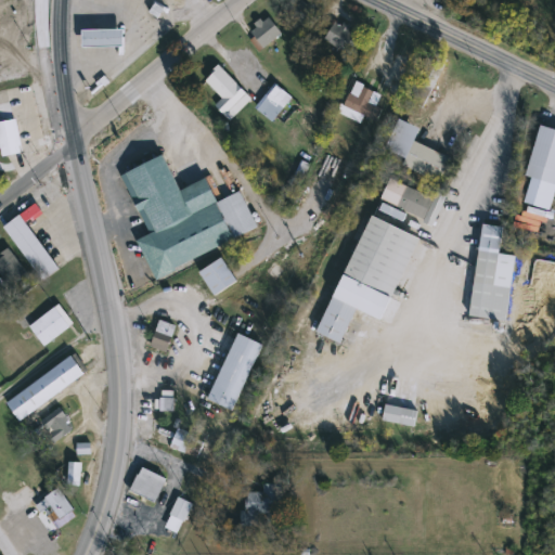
[(10,0),(0,7),(0,47),(30,28),(20,11),(33,3),(29,0),(10,0)]
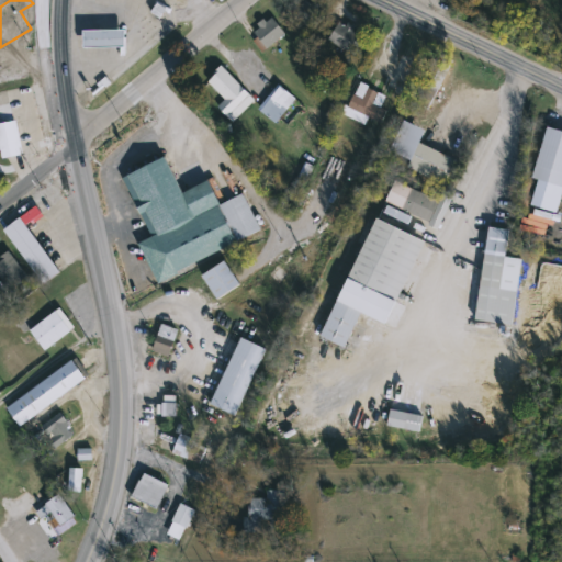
[(274,19),(287,34),(266,49),(254,34),(260,29),(258,25),(266,20),(268,23),(274,19)]
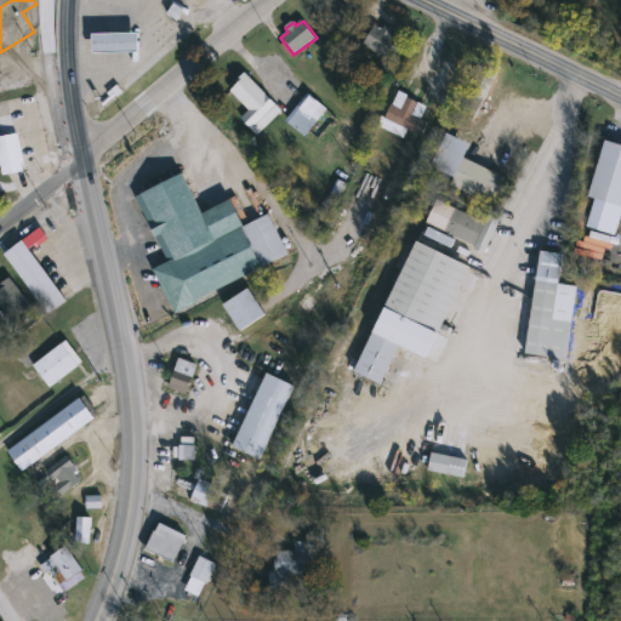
[(375,26),(364,45),(387,58),(399,40),(391,35),(394,30),(386,26),(382,30),(375,26)]
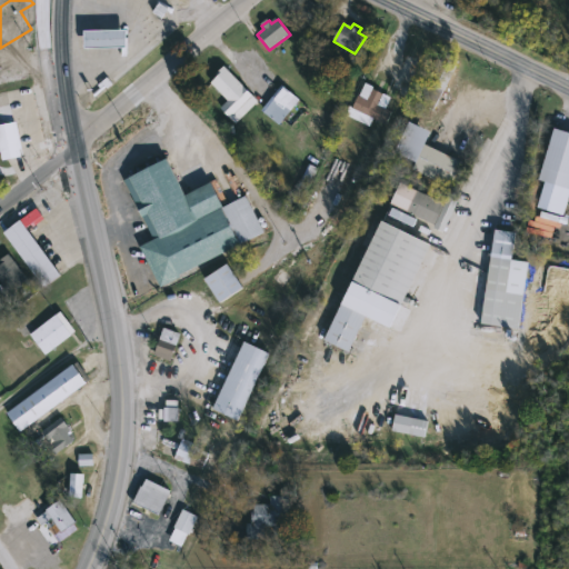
[(130,30),(130,48),(88,49),(88,31),(130,30)]
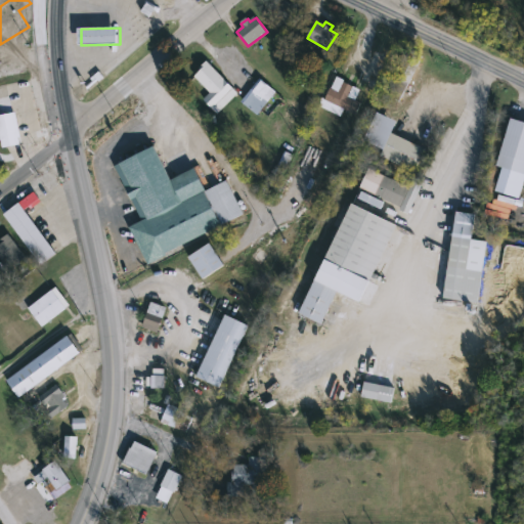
[(423,56),(400,101),(384,93),(406,48),(423,56)]
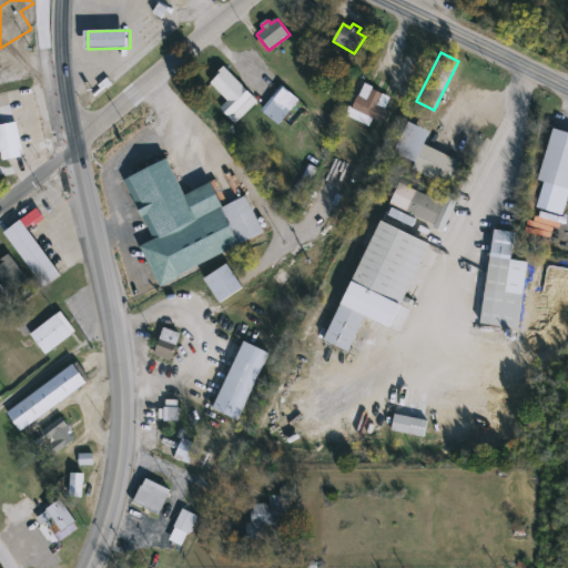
[(225,67),(216,75),(219,78),(211,84),(227,102),(219,110),(234,125),(259,102),(225,67)]
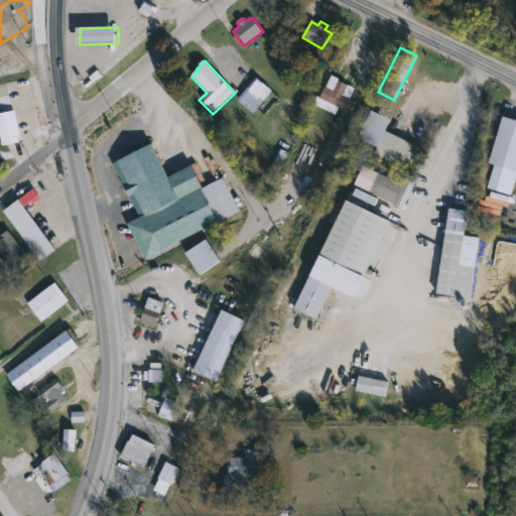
[(331,78),(320,98),(317,97),(313,106),(338,118),(341,112),(350,117),(357,103),(350,99),(355,89),(331,78)]
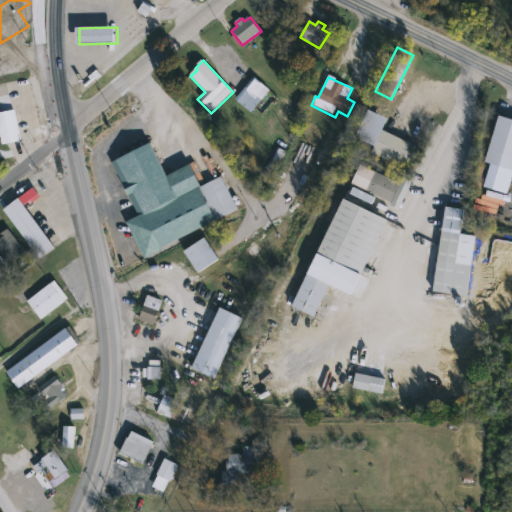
[(254,78),(269,90),(251,112),(236,99),(254,78)]
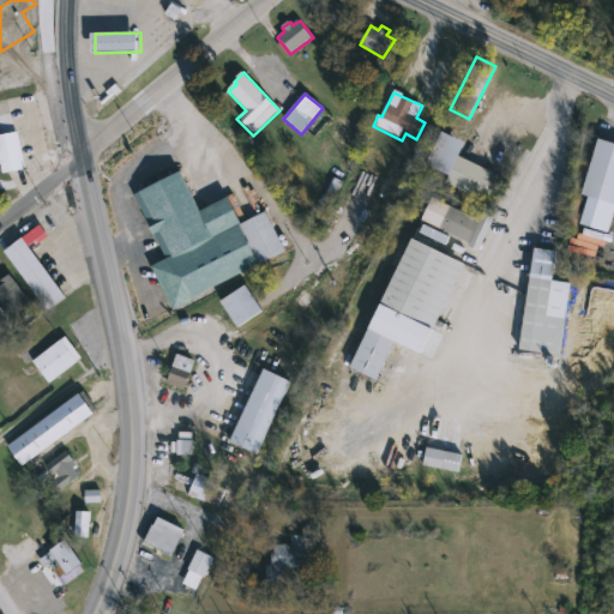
[(457,152),(500,172),(487,200),(444,180),(447,173),(425,163),(440,128),(463,139),(457,152)]
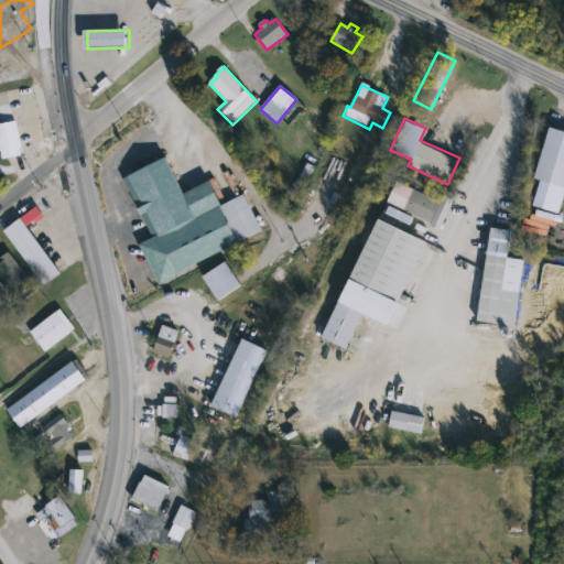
[(0,121),(0,147),(2,156),(21,152),(14,119),(0,121)]
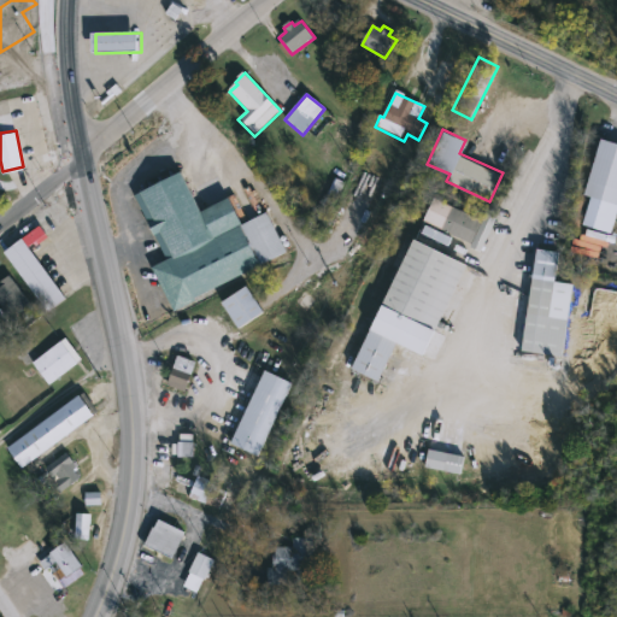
[(616,144),(600,139),(582,192),(616,203),(616,144)]
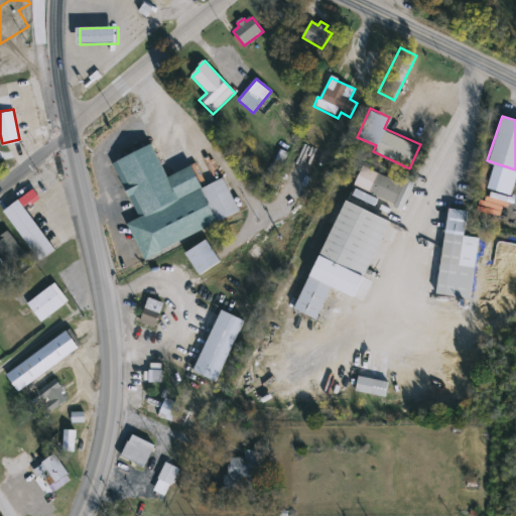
[(153,145),(113,165),(141,219),(128,225),(146,261),(241,212),(224,178),(205,188),(194,166),(170,177),(153,145)]
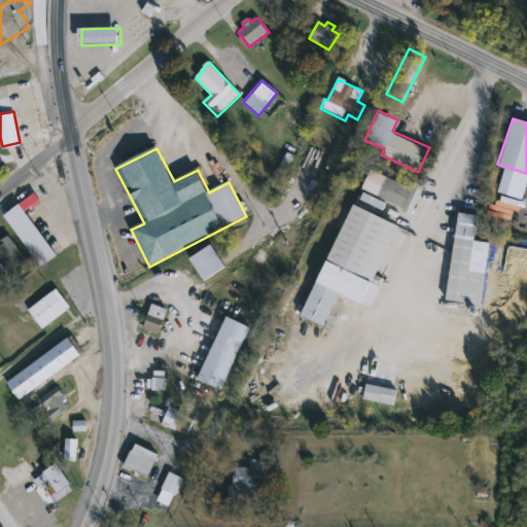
[(360,187),(401,207),(399,210),(409,214),(423,185),(416,181),(413,187),(371,167),(360,187)]
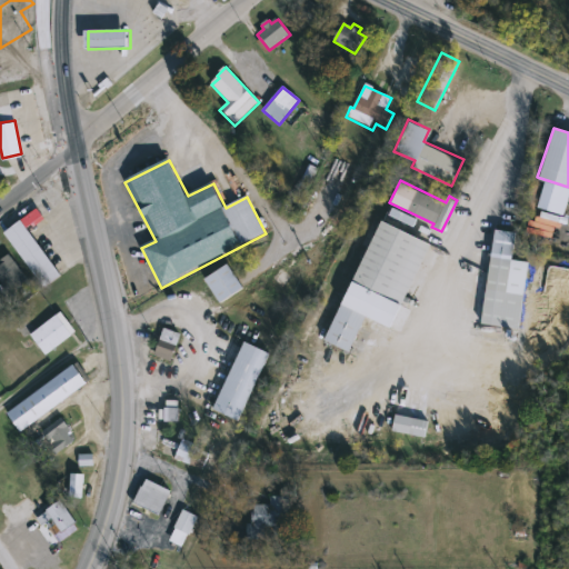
[(36,206),(5,230),(46,285),(61,272),(26,226),(42,213),(36,206)]
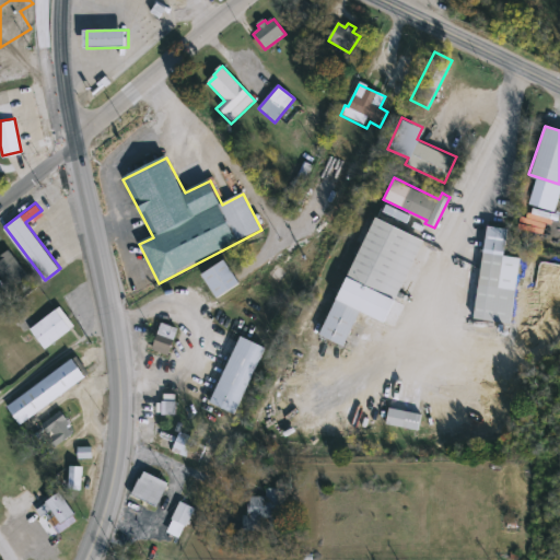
[(343,349),(360,314),(385,326),(424,242),(373,217),(317,336),(343,349)]
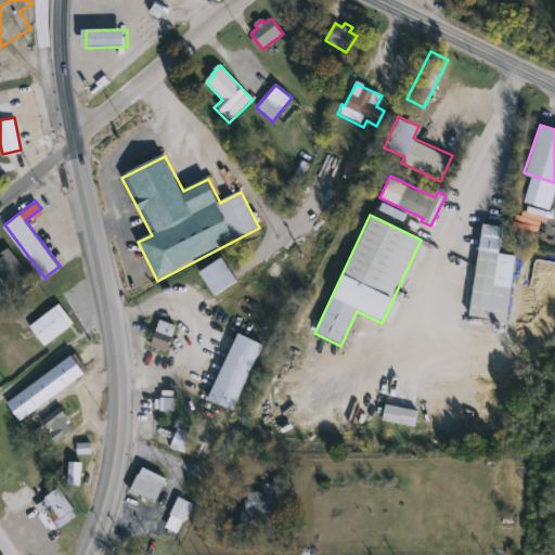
[(480,224),(467,317),(504,323),(514,258),(499,256),(503,228),(480,224)]
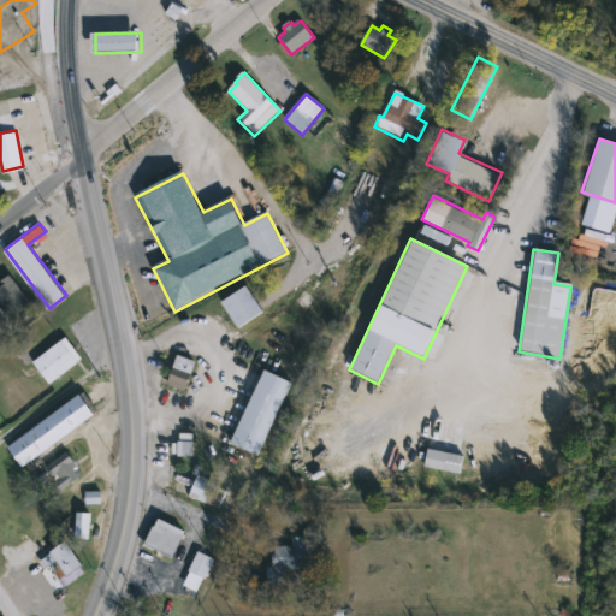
[(0,300),(0,284),(13,277),(33,308),(12,320),(0,300)]
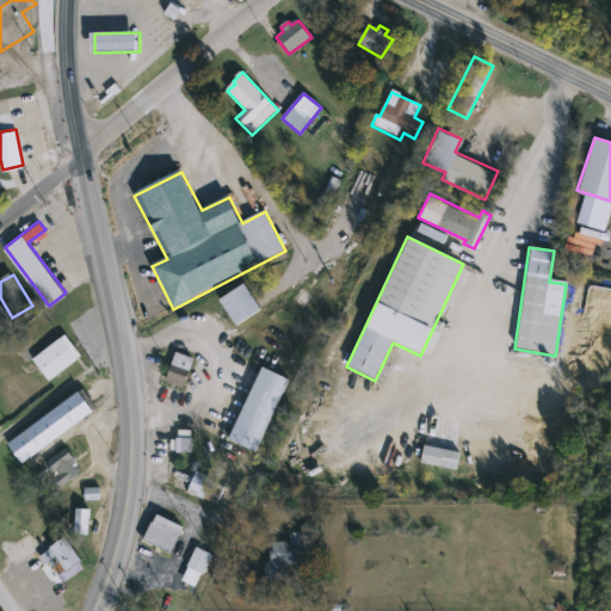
[(239,323),(264,308),(247,283),(223,298),(239,323)]
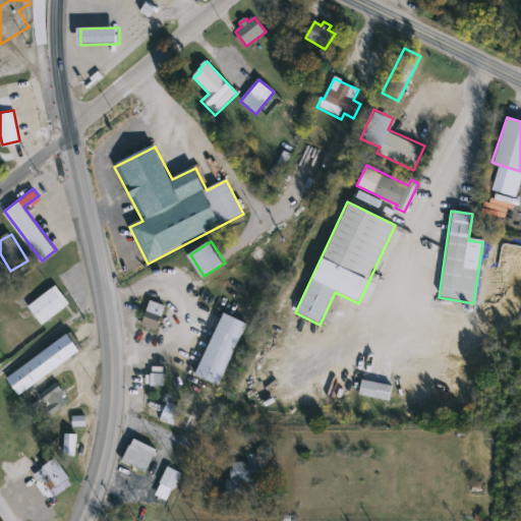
[(55,284),(27,304),(42,323),(69,302),(55,284)]
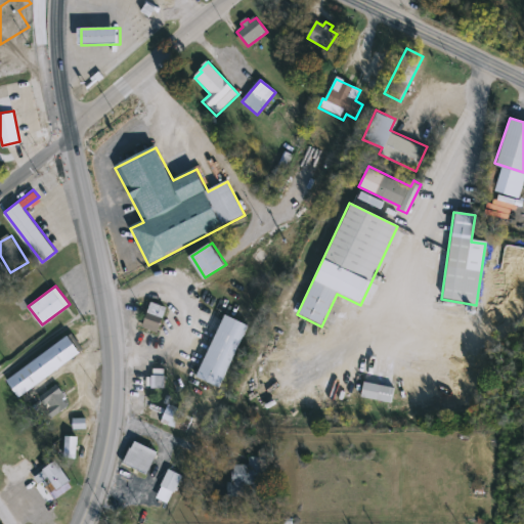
[(166,305),(158,330),(142,324),(150,300),(166,305)]
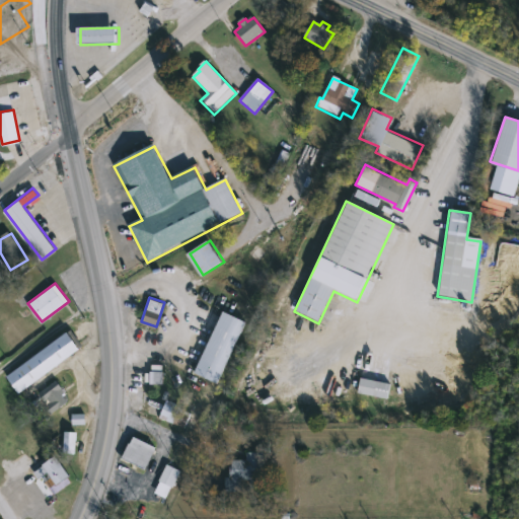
[(219,382),(246,321),(223,311),(196,371),(219,382)]
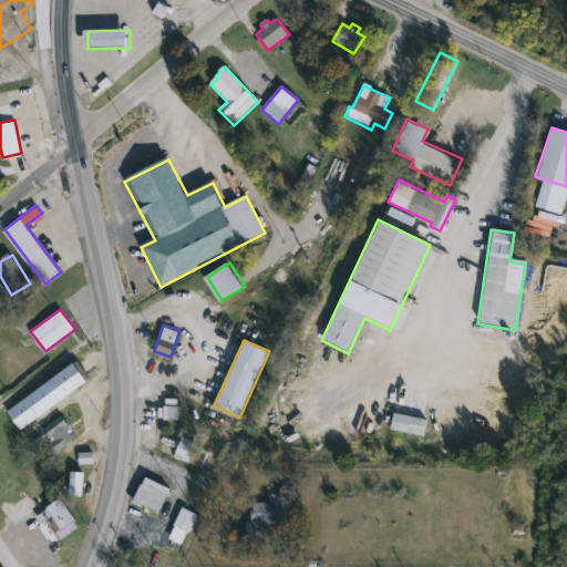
[(90,375),(21,428),(7,409),(76,358),(90,375)]
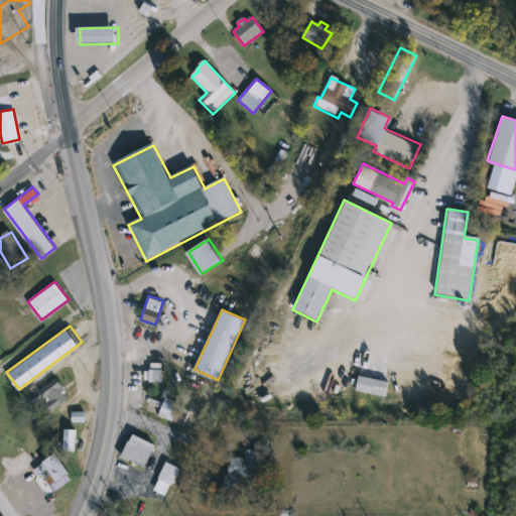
[(162,361),(162,380),(148,380),(148,378),(144,378),(144,369),(148,369),(148,368),(150,368),(150,361),(162,361)]
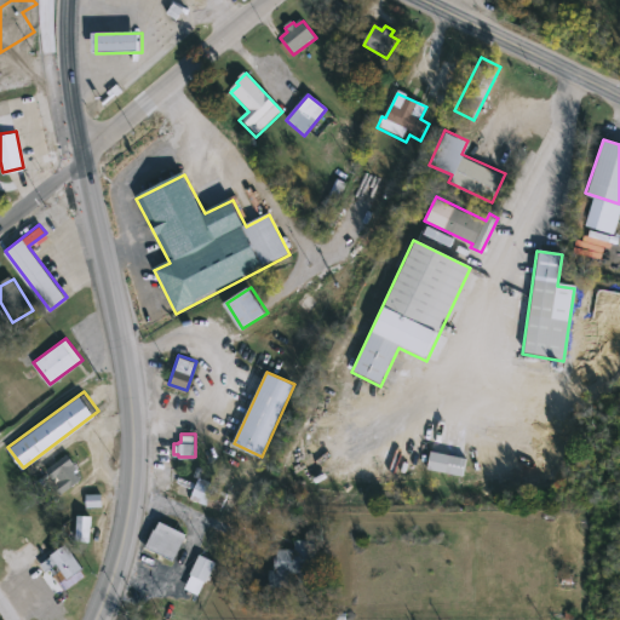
[(429,451),(425,468),(461,475),(465,458),(429,451)]
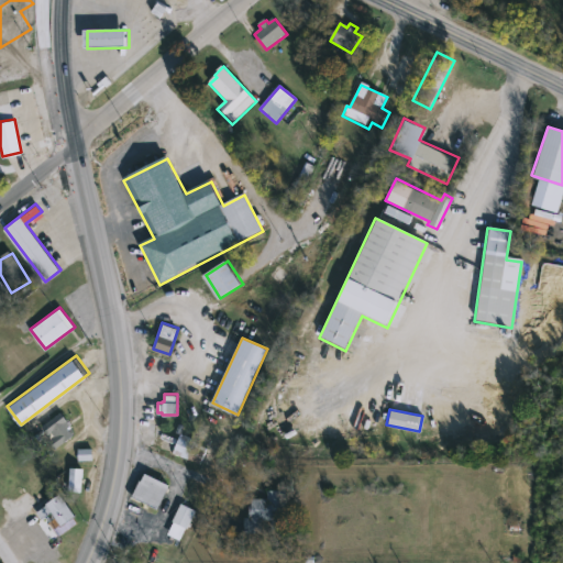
[(61,410),(70,423),(67,427),(73,433),(56,448),(50,439),(54,435),(52,432),(48,434),(41,426),(61,410)]
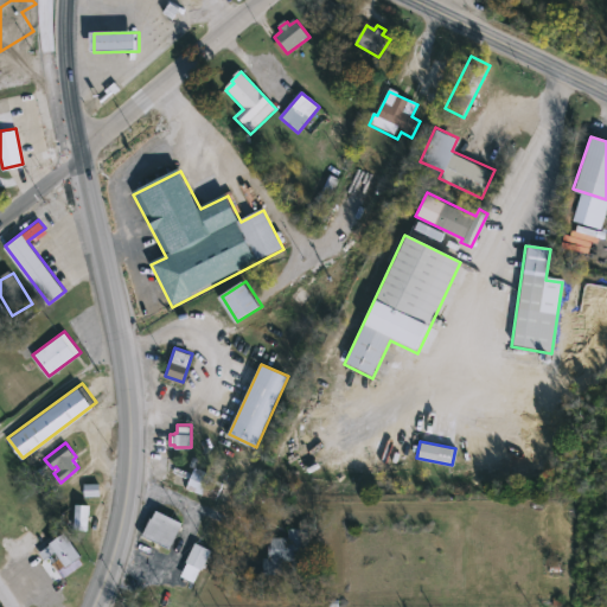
[(217,498),(186,486),(193,470),(223,481),(217,498)]
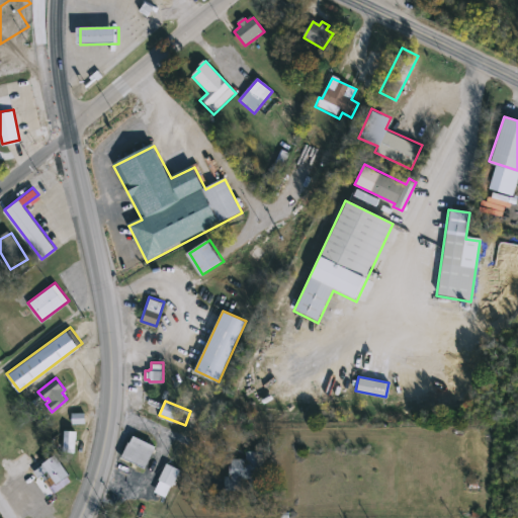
[(84,411),(85,422),(72,422),(72,411),(84,411)]
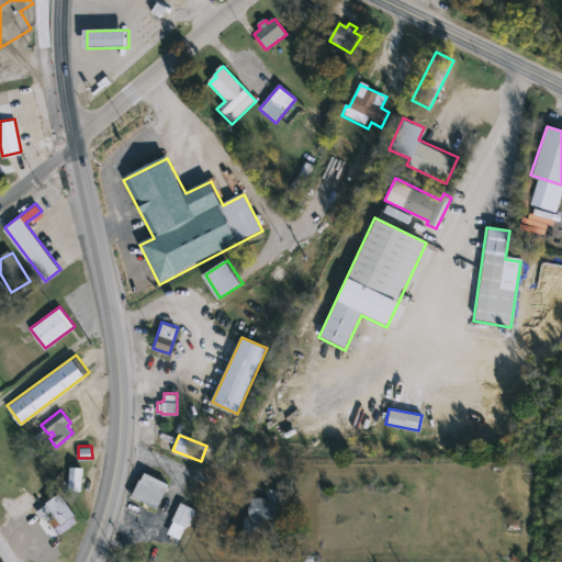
[(81,465),(80,489),(68,487),(69,465),(81,465)]
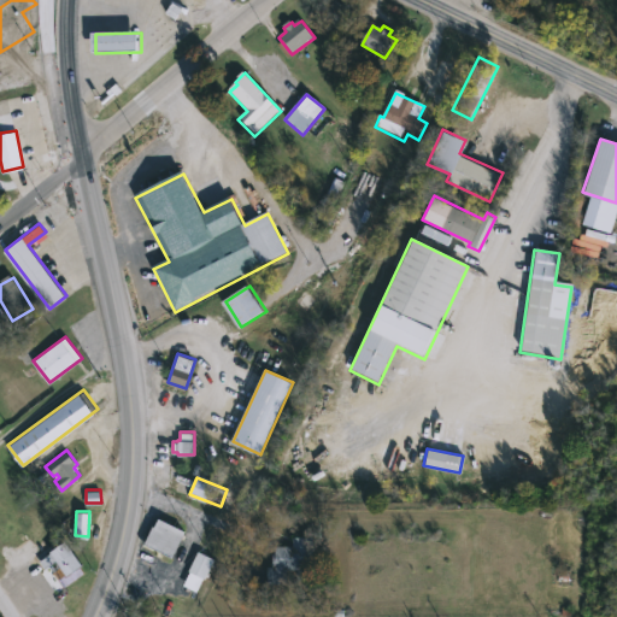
[(186,530),(172,557),(145,542),(157,516),(186,530)]
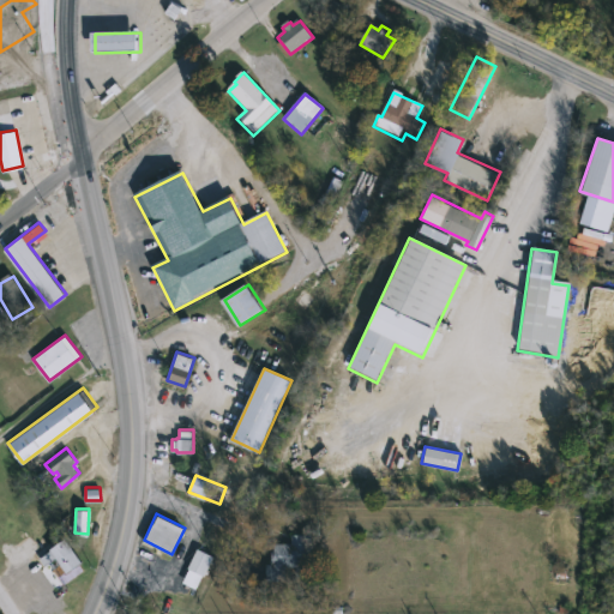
[(292,533),(292,541),(274,542),(274,549),(271,549),(271,563),(266,563),(268,579),(284,578),(284,569),(296,569),(296,578),(314,578),(313,531),(292,533)]
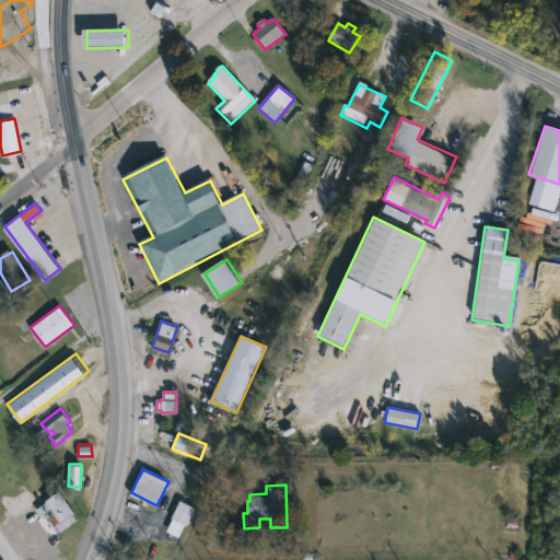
[(61,522),(74,512),(59,490),(45,500),(42,496),(32,503),(41,516),(51,508),(61,522)]
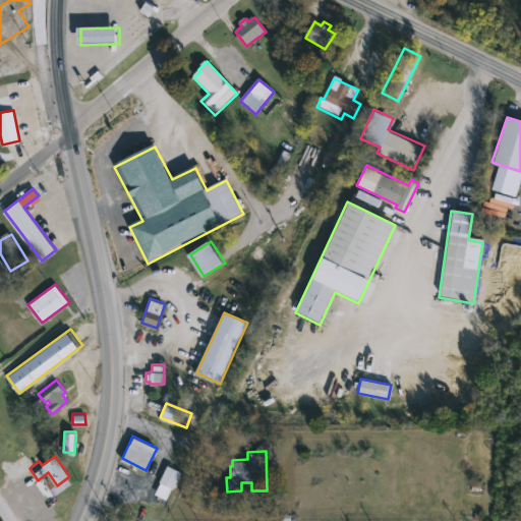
[(181,471),(168,499),(155,493),(168,465),(181,471)]
